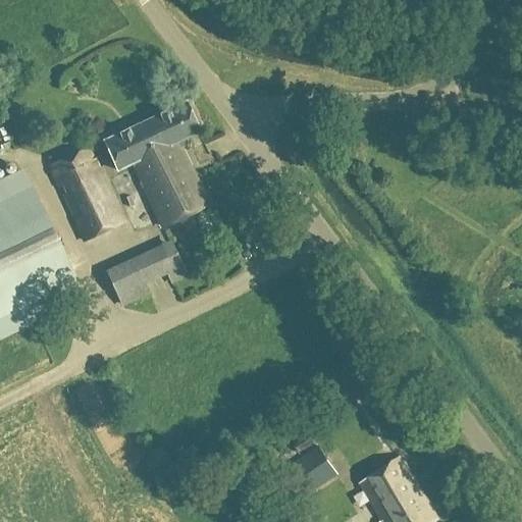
[(133,164),(178,143),(202,132),(188,101),(102,141),(116,171),(133,164)]
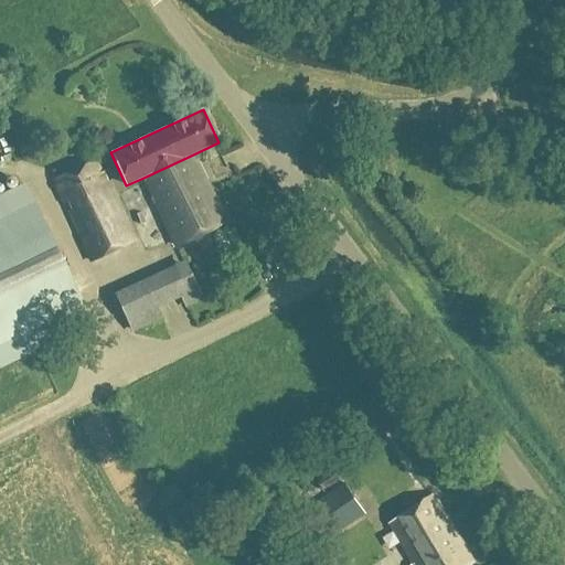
[(225,222),(193,155),(144,178),(176,246),(225,222)]
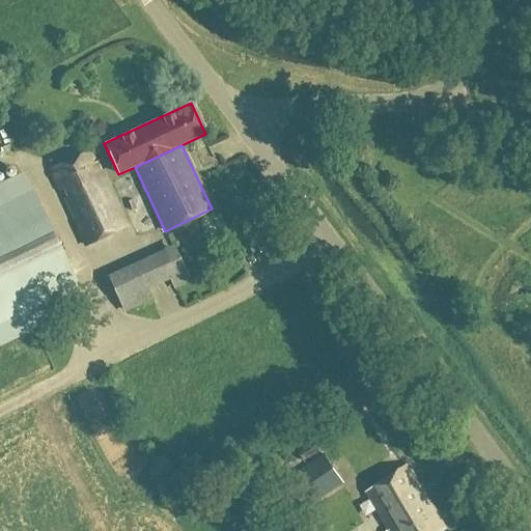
[(127,227),(88,150),(47,172),(85,248),(127,227)]
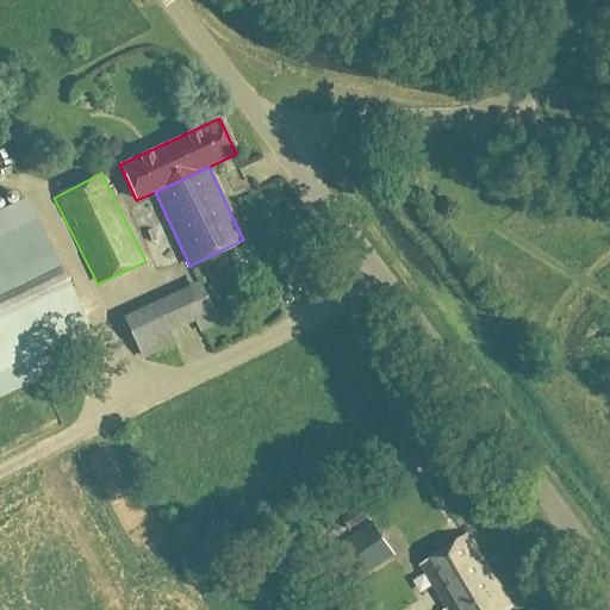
[(0,392),(98,346),(89,325),(29,200),(0,215),(0,392)]
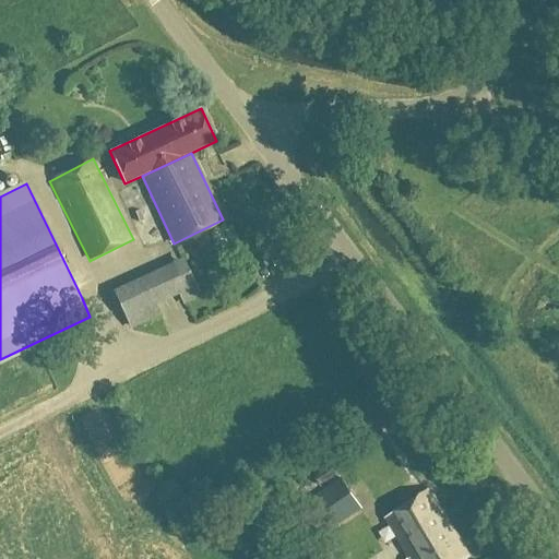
[(171,329),(192,319),(169,266),(106,294),(121,326),(163,309),(171,329)]
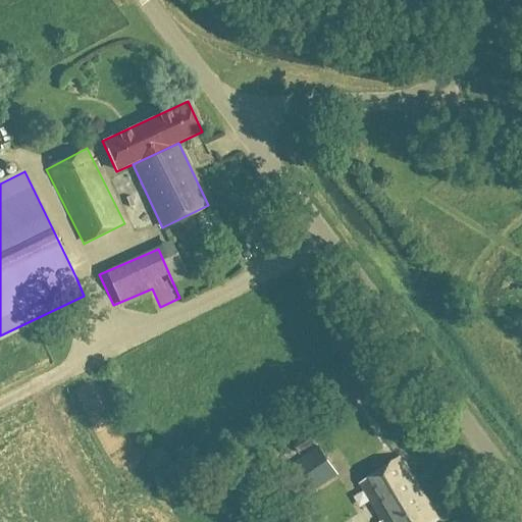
[(316,442),(311,434),(309,433),(293,444),(300,453),(316,442)]
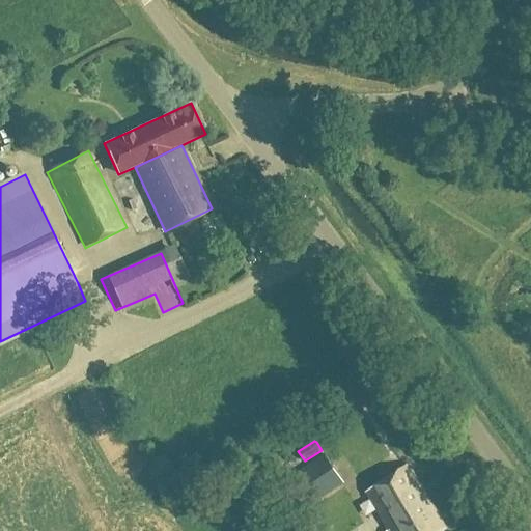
[(325,455),(282,480),(300,510),(342,484),(325,455)]
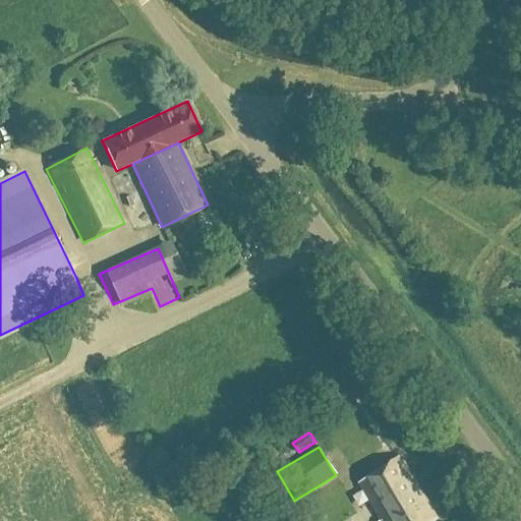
[(439,520),(440,520),(400,456),(359,481),(383,520),(380,520),(439,520)]
